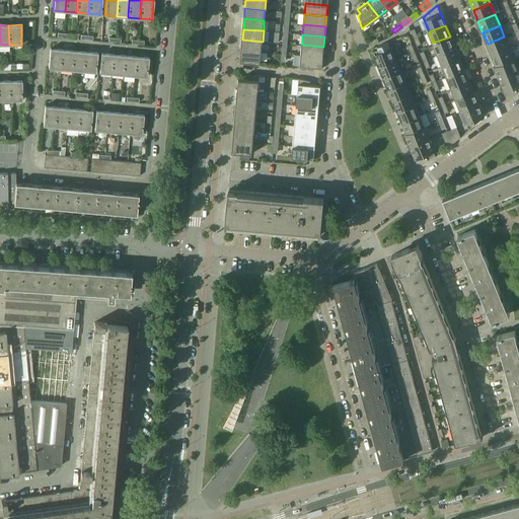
[(450,36),(433,43),(438,55),(455,48),(450,36)]
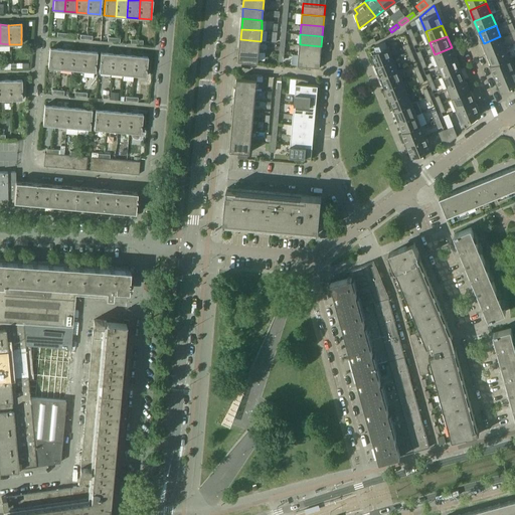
[(500,36),(484,43),(488,54),(505,47),(500,36)]
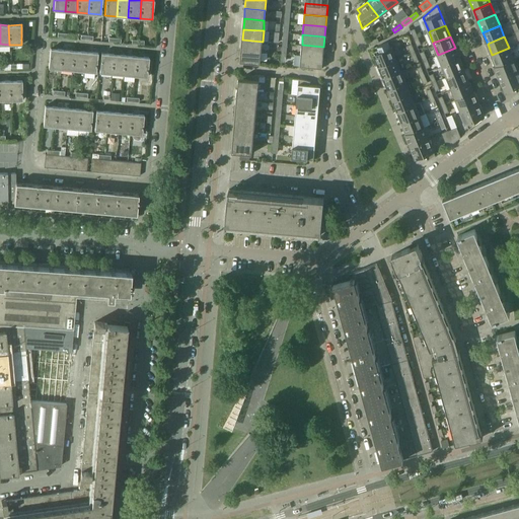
[(263,42),(242,40),(241,50),(262,52),(263,42)]
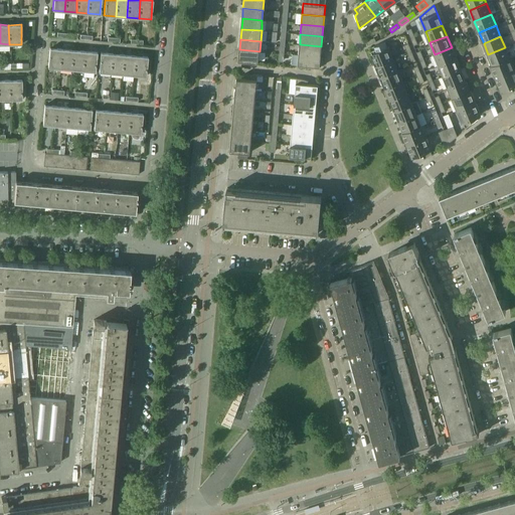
[(321,46),(300,44),(299,54),(321,56),(321,46)]
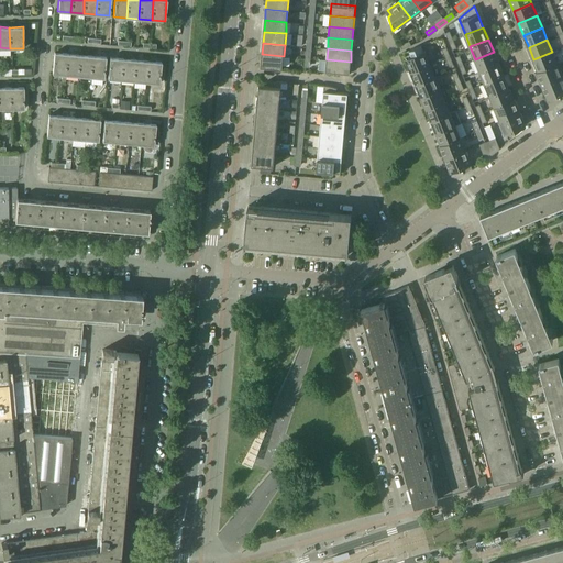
[(430,65),(424,52),(416,55),(414,52),(405,56),(411,72),(430,65)]
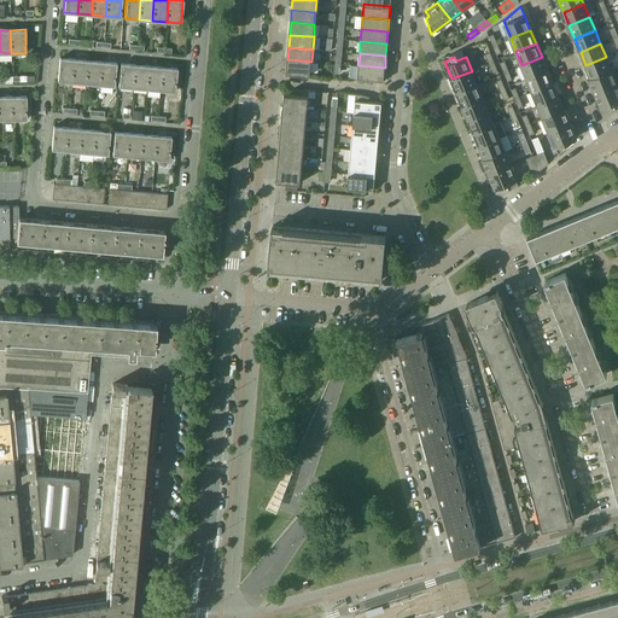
[(542,57),(522,65),(526,79),(547,70),(542,57)]
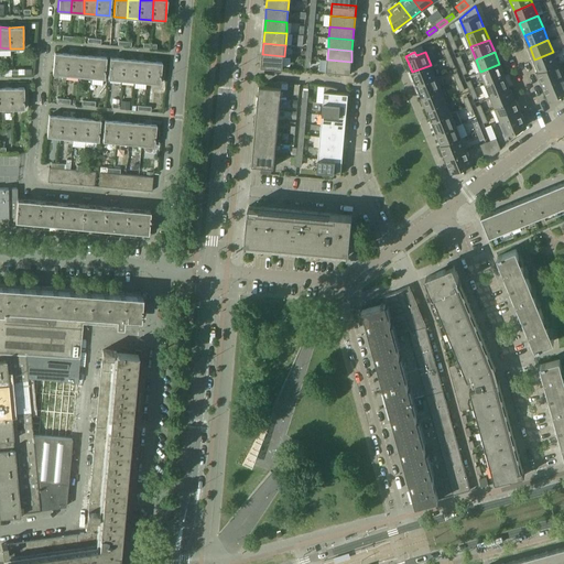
[(534,60),(539,72),(540,72),(557,65),(553,52),(534,60)]
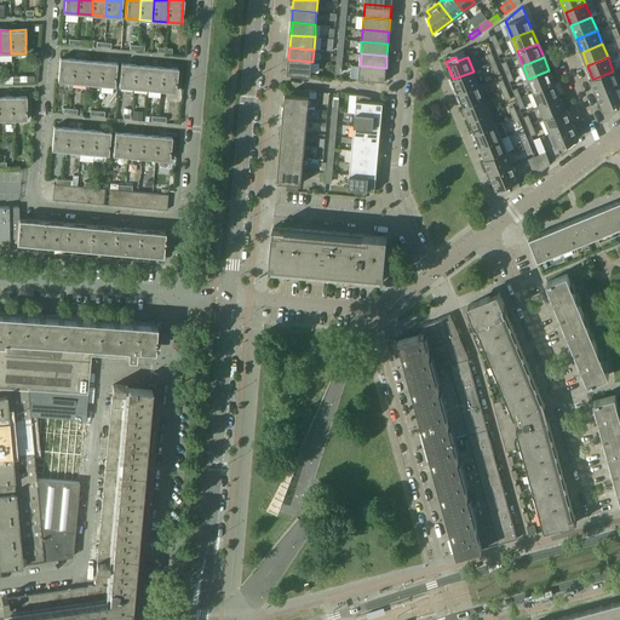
[(59,58),(57,81),(72,82),(74,59),(64,58),(61,58),(59,58)]
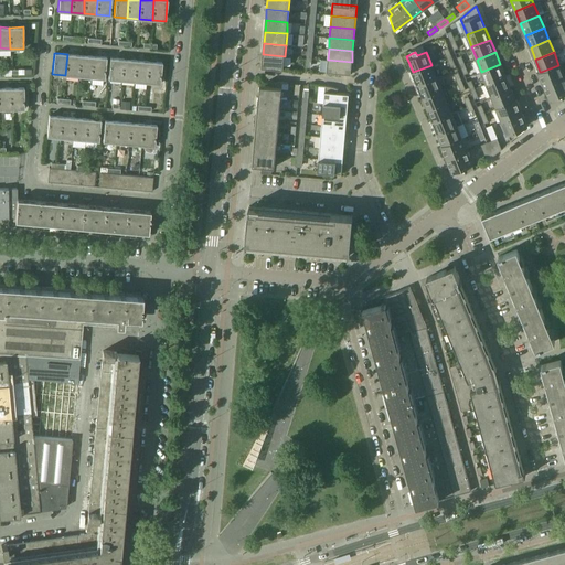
[(67,54),(65,75),(78,76),(80,55),(72,54),(67,54)]
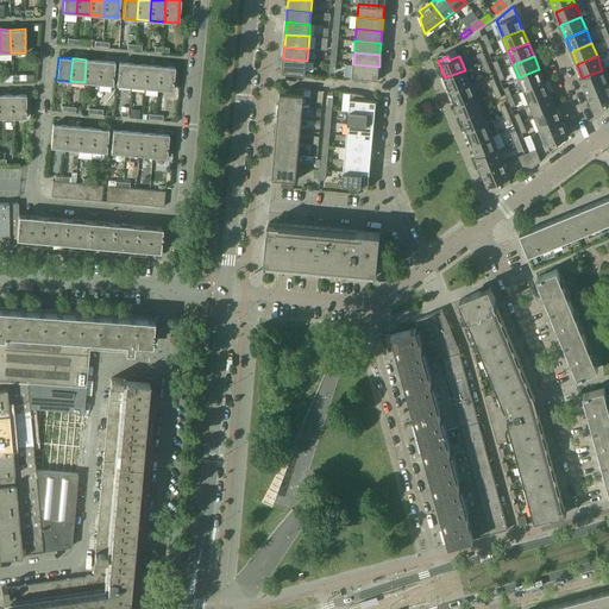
[(307,61),(283,58),(282,71),(306,73),(307,61)]
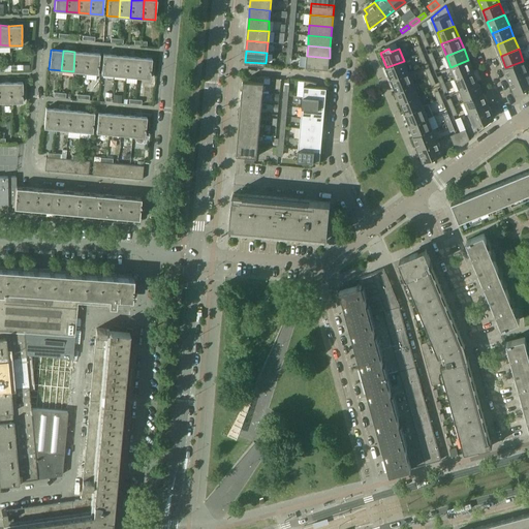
[(74,52),(73,71),(85,72),(87,53),(79,52),(75,52),(74,52)]
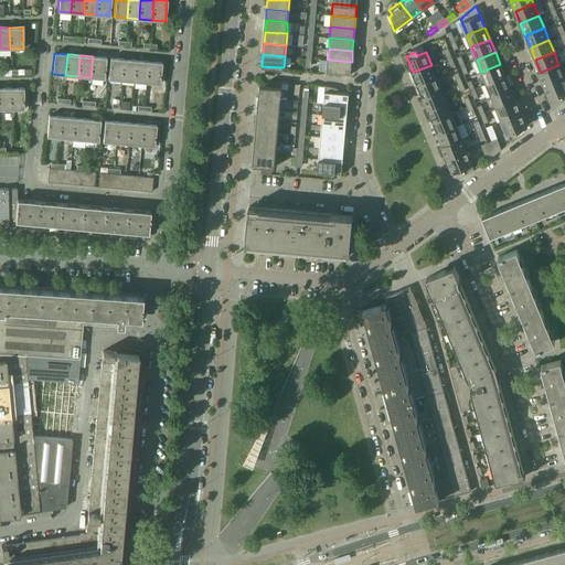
[(93,56),(91,77),(104,78),(106,57),(97,56),(93,56)]
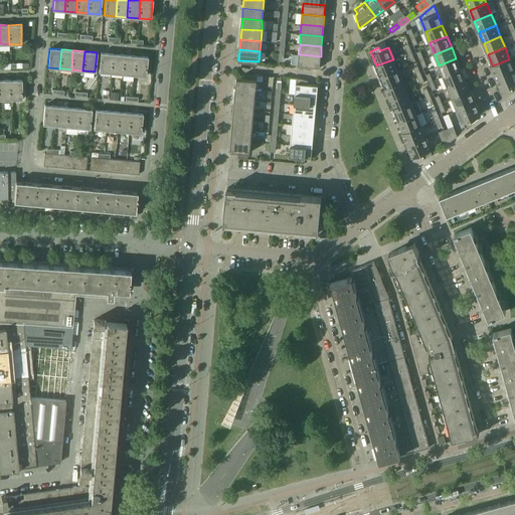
[(101,52),(99,71),(111,73),(113,53),(105,53),(101,52)]
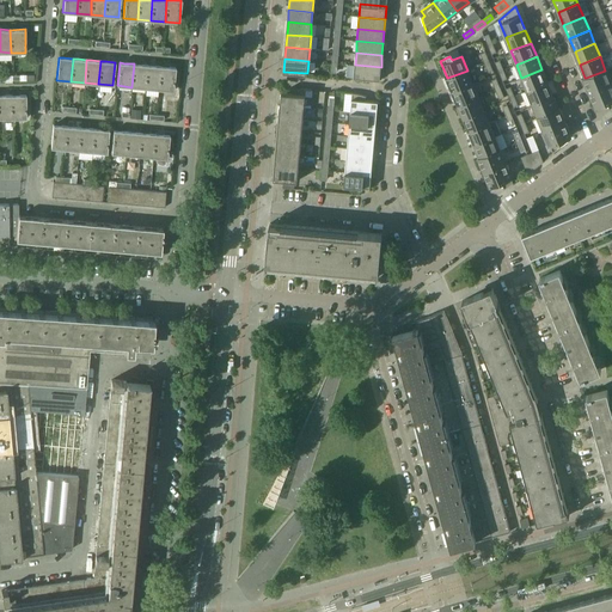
[(134,63),(132,87),(146,89),(147,65),(138,65),(134,63)]
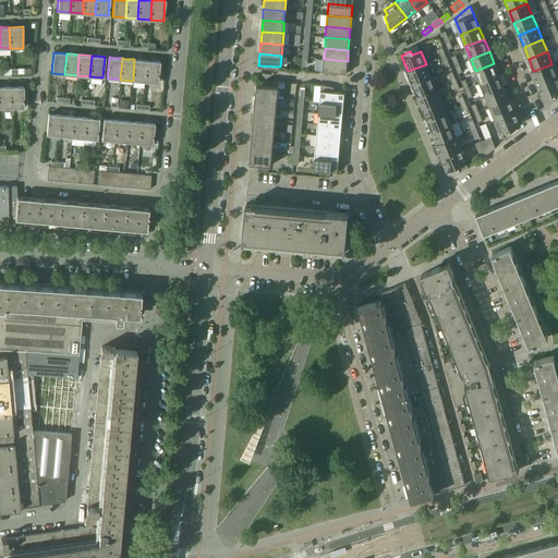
[(134,59),(133,81),(145,82),(146,60),(138,60),(134,59)]
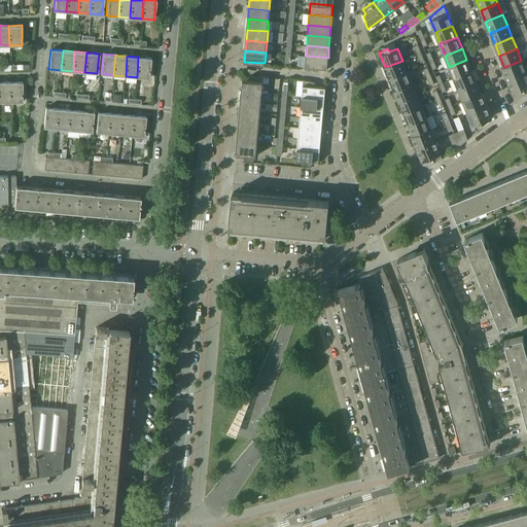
[(328,58),(306,56),(305,67),(327,69),(328,58)]
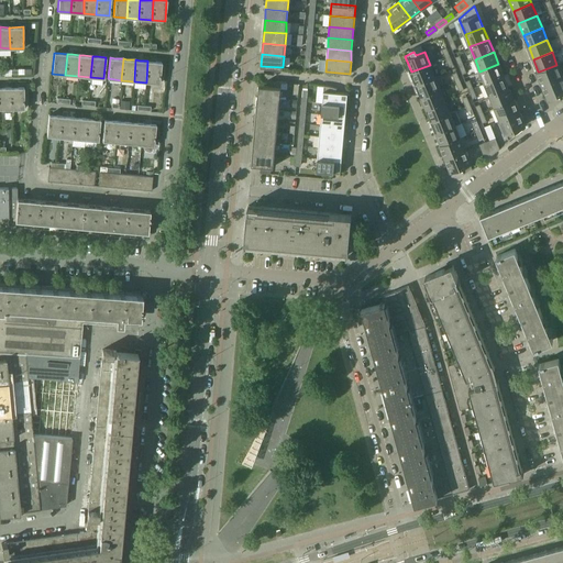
[(147,61),(146,83),(159,84),(161,63),(152,62),(147,61)]
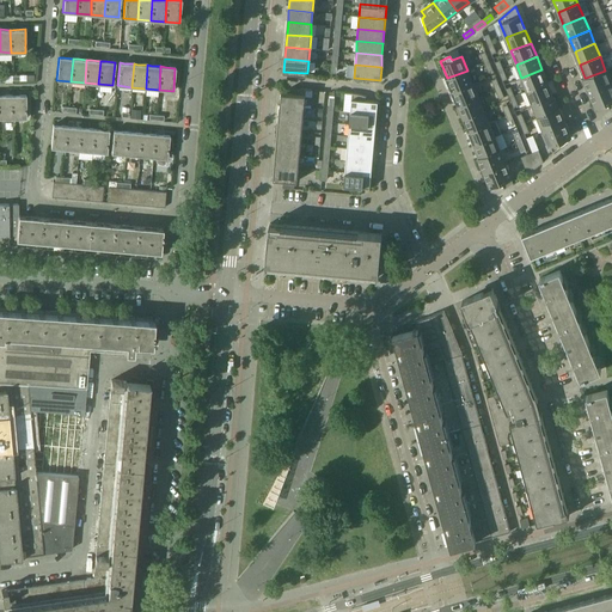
[(548,83),(542,69),(521,78),(527,91),(548,83)]
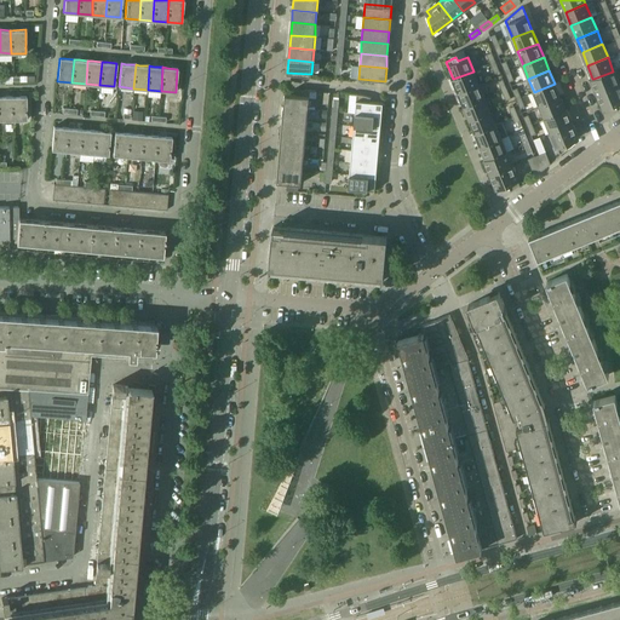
[(474,72),(453,79),(459,93),(478,85),(474,72)]
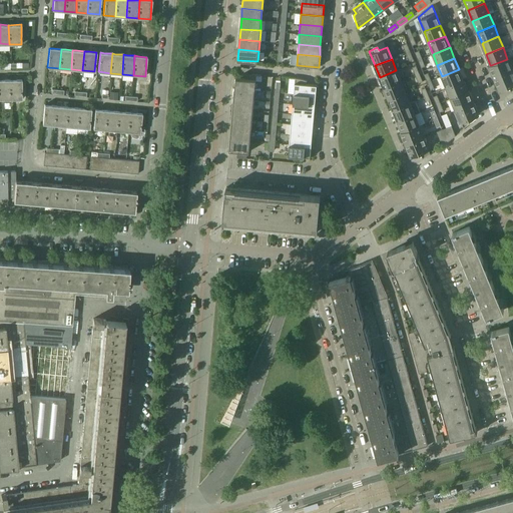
[(507,59),(491,65),(490,65),(494,77),(496,76),(512,70),(507,59)]
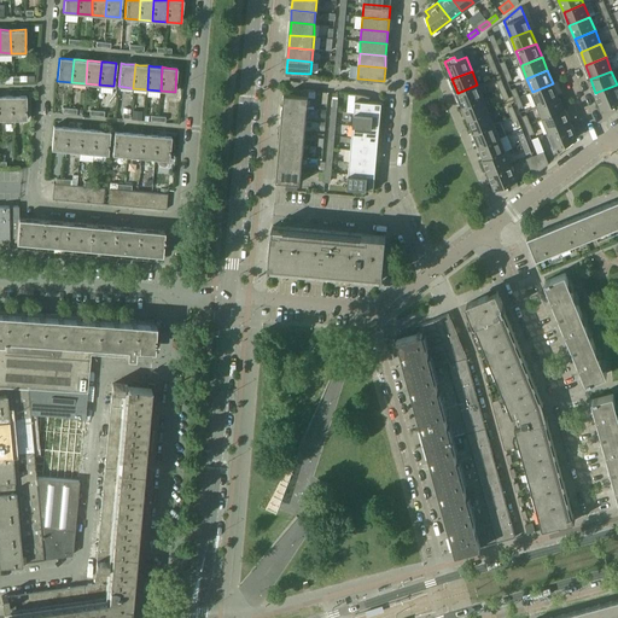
[(558,97),(553,83),(532,92),(538,105),(558,97)]
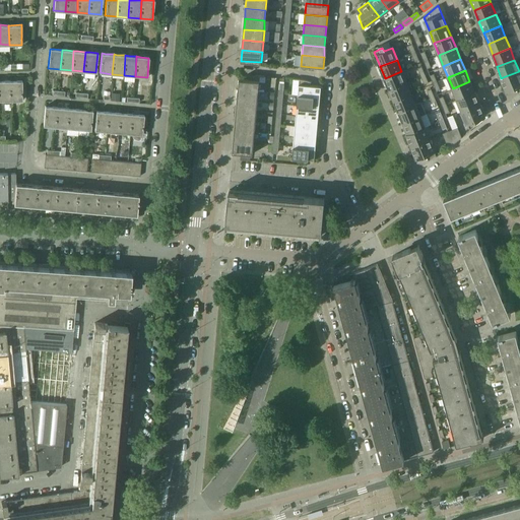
[(401,71),(385,78),(389,89),(406,82),(401,71)]
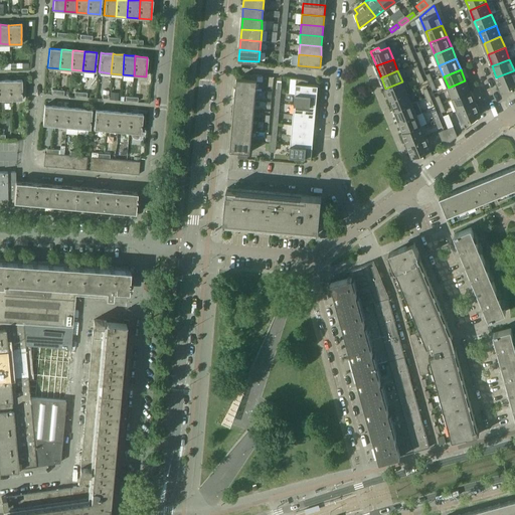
[(514,72),(514,70),(498,76),(496,77),(501,90),(506,88),(507,90),(509,90),(512,90),(513,92),(514,90),(514,72)]
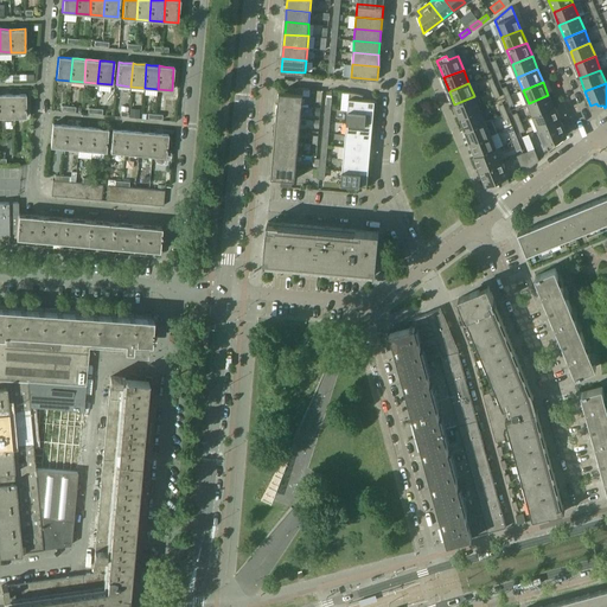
[(294,88),(291,88),(289,89),(289,93),(279,91),(278,104),(301,107),(304,88),(300,88),(296,88),(294,88)]
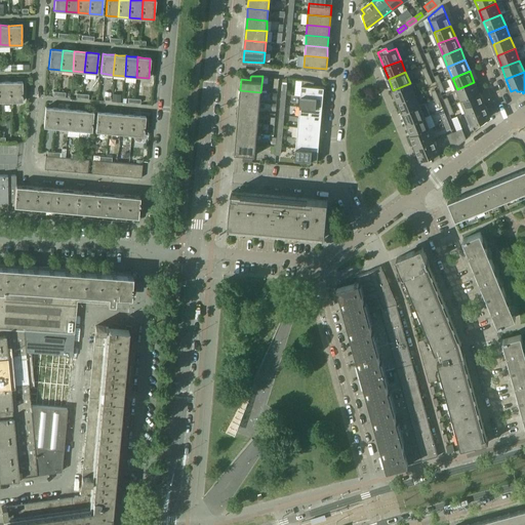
[(314,83),(314,82),(312,82),(309,81),(305,80),(301,80),(300,95),(323,97),(324,87),(313,86),(314,83)]
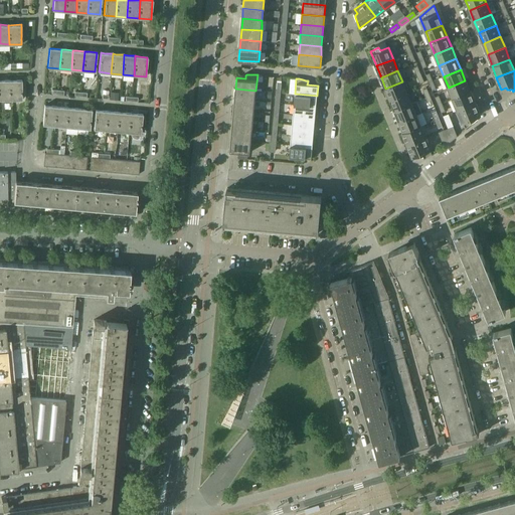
[(9,79),(0,79),(0,99),(9,100),(9,79)]
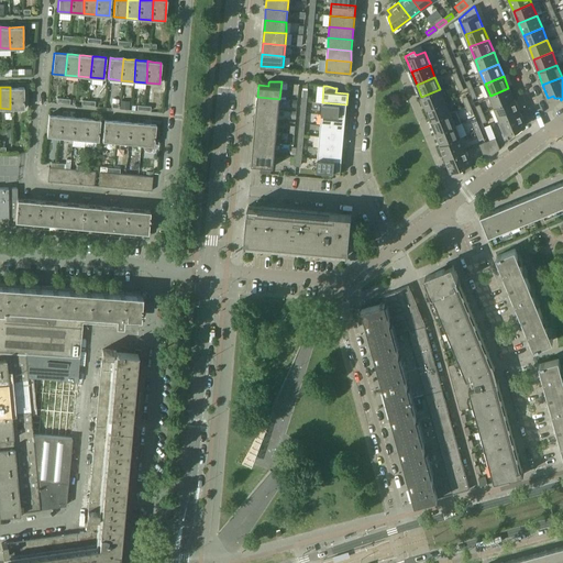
[(23,87),(10,87),(10,109),(23,109),(23,87)]
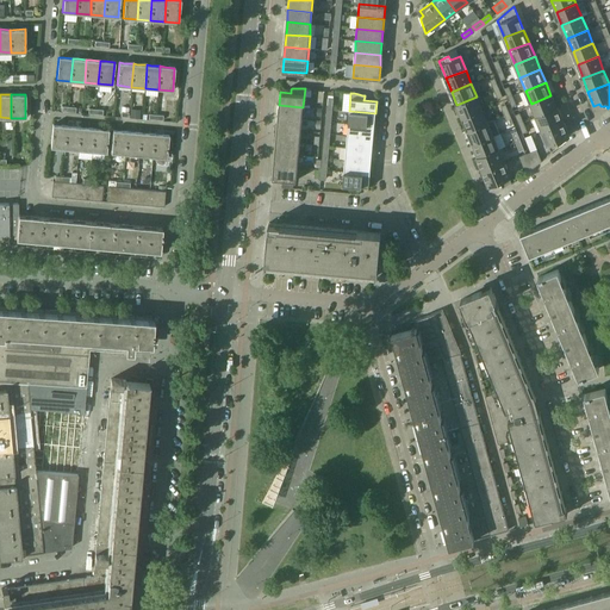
[(551,95),(531,104),(536,117),(556,109),(551,95)]
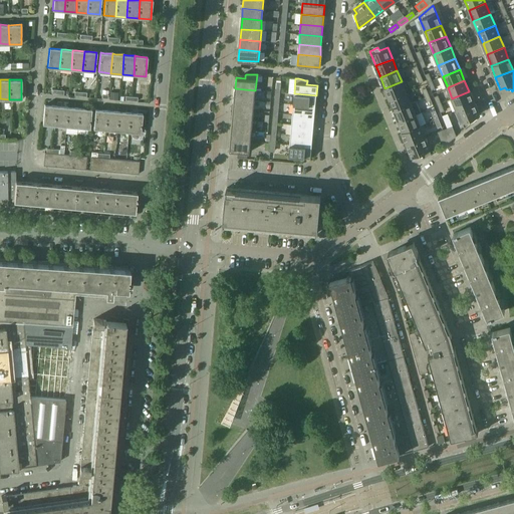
[(402,81),(384,88),(390,99),(406,92),(402,81)]
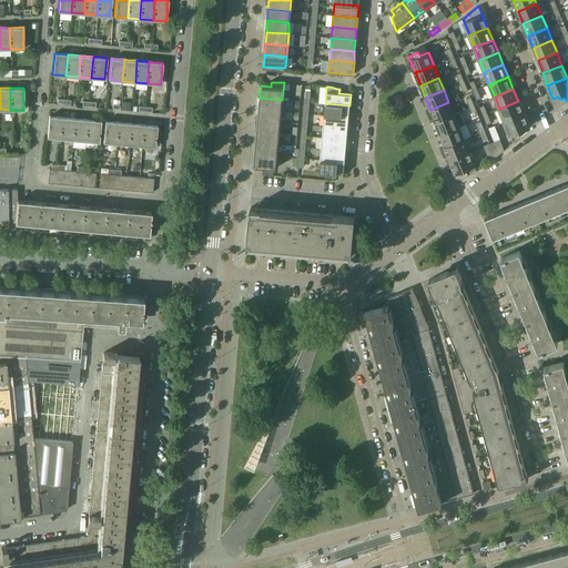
[(282,100),(260,98),(259,109),(281,111),(282,100)]
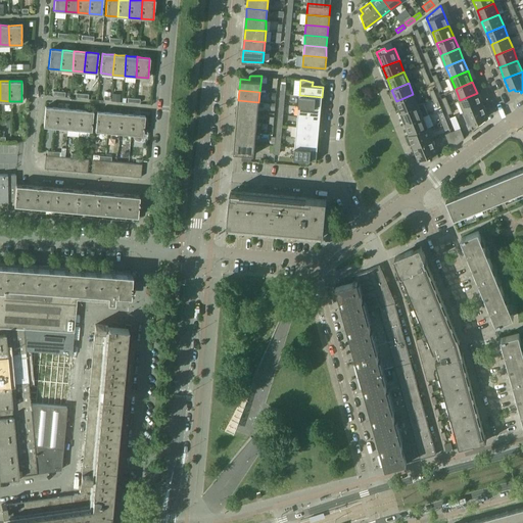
[(477,93),(460,100),(465,111),(482,104),(478,92),(477,93)]
